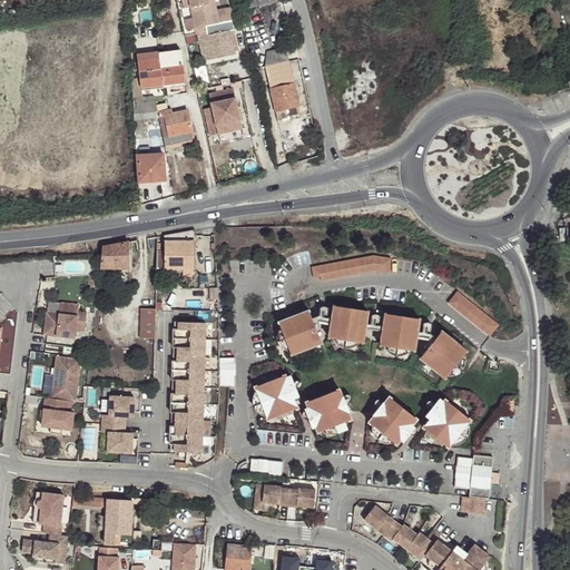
[(234,55),(234,51),(229,31),(208,36),(205,27),(213,25),(207,0),(188,0),(197,35),(198,35),(204,60),(234,55)]
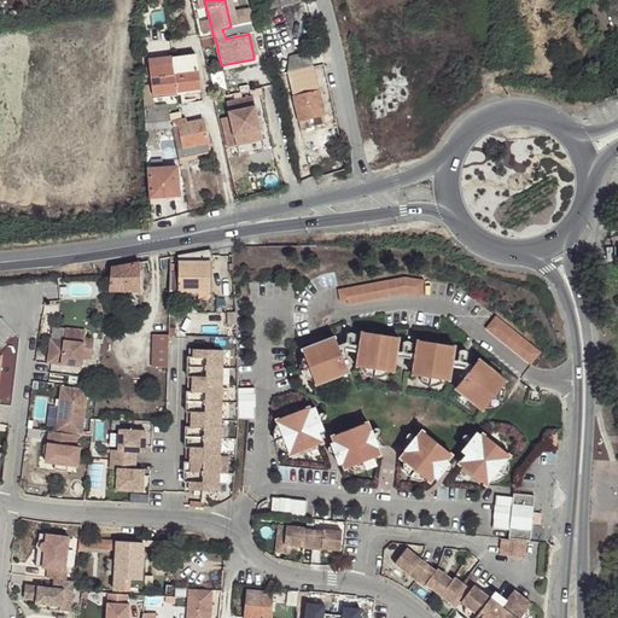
[(225,0),(231,27),(238,25),(232,0),(225,0)]
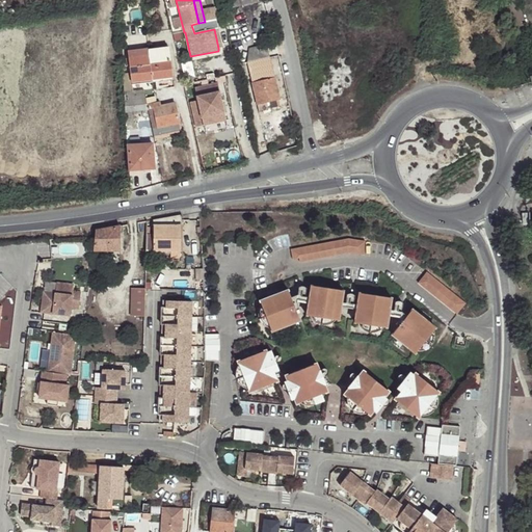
[(218,28),(227,26),(224,17),(215,19),(217,29),(218,28)]
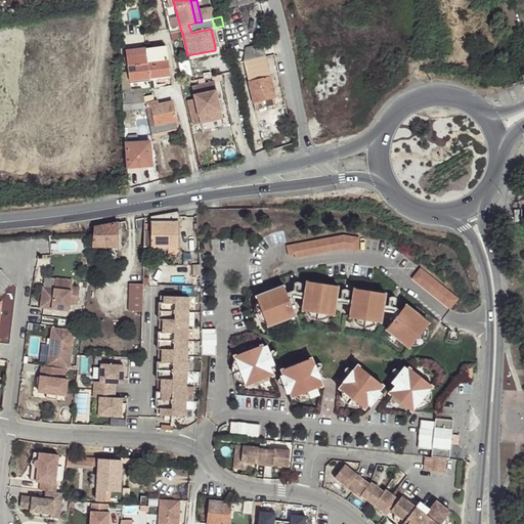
[(220,46),(215,28),(214,29),(211,29),(215,47),(220,46)]
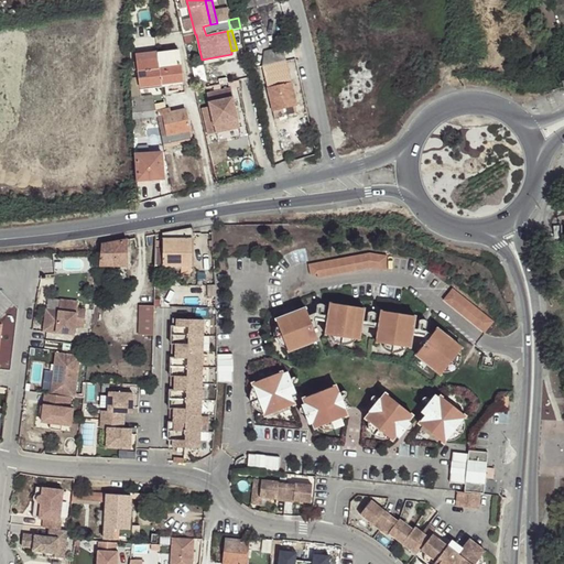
[(263,52),(262,66),(285,61),(283,52),(273,54),(272,50),(263,52)]
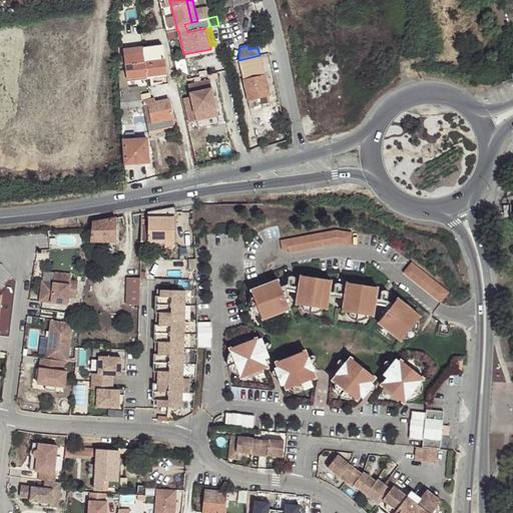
[(150,49),(143,49),(144,57),(145,62),(147,76),(167,74),(164,55),(162,55),(161,46),(150,47),(150,49)]
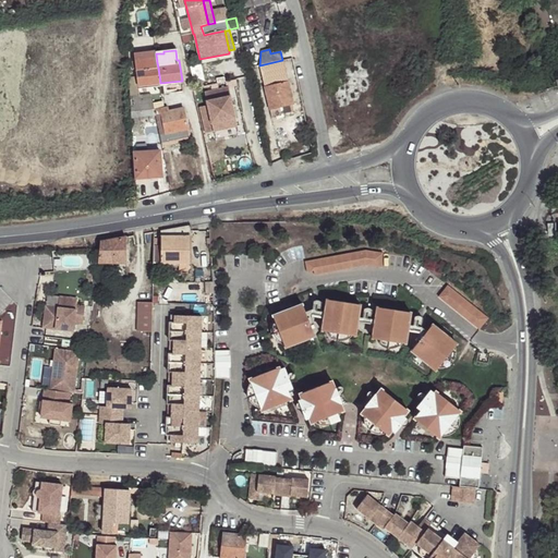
[(134,55),(136,70),(143,69),(143,64),(153,62),(154,68),(158,68),(157,62),(156,53),(156,52),(134,55)]
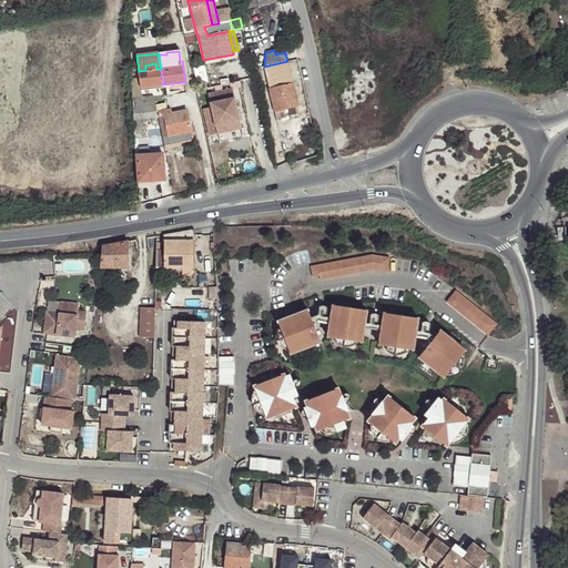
[(287,61),(264,67),(276,119),(298,113),(297,108),(298,108),(293,84),(292,84),(288,70),(291,70),(287,61)]
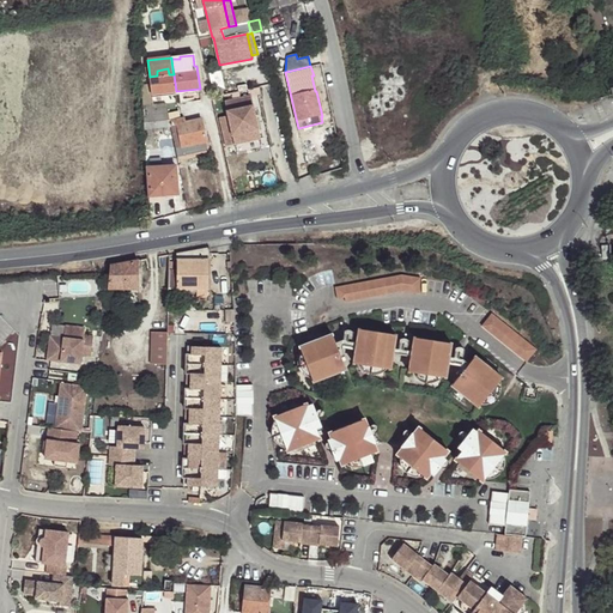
[(157,76),(150,77),(151,89),(152,95),(176,91),(174,74),(169,74),(168,68),(157,71),(157,76)]
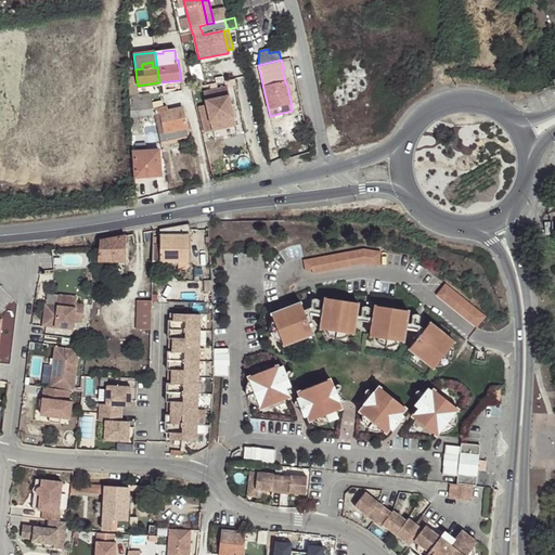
[(129,81),(129,95),(139,94),(138,86),(137,80),(129,81)]
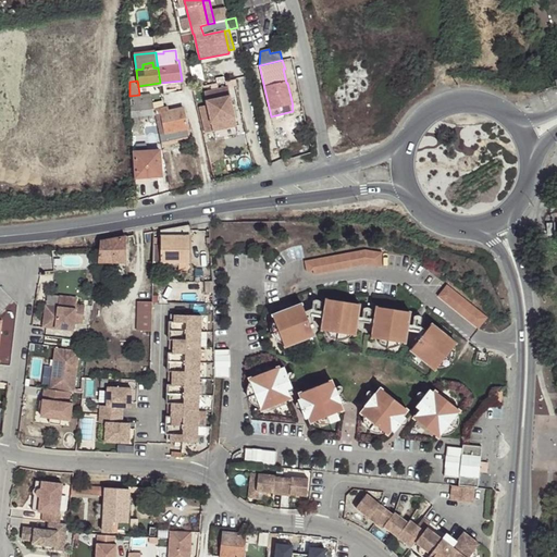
[(208,104),(200,107),(206,133),(214,131),(212,123),(236,118),(230,86),(205,91),(208,104)]
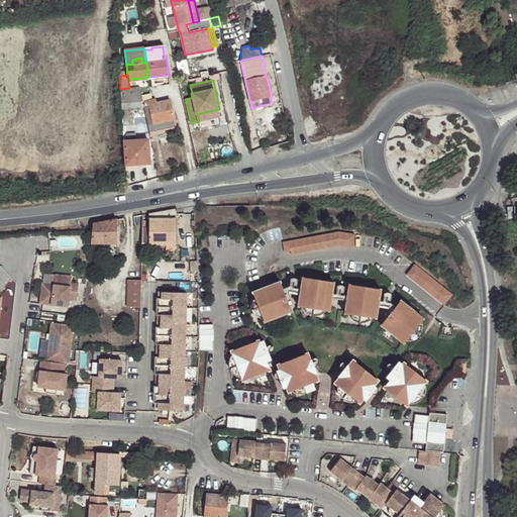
[(121,98),(121,109),(144,107),(143,101),(140,87),(129,88),(120,89),(121,98)]
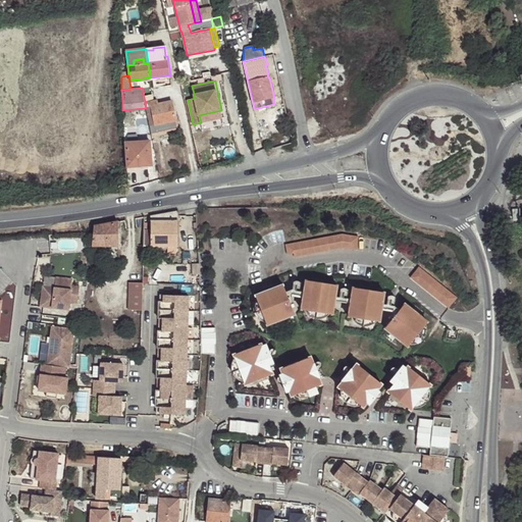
[(145,102),(146,108),(150,125),(151,133),(177,126),(171,101),(158,104),(156,99),(152,100),(145,102)]
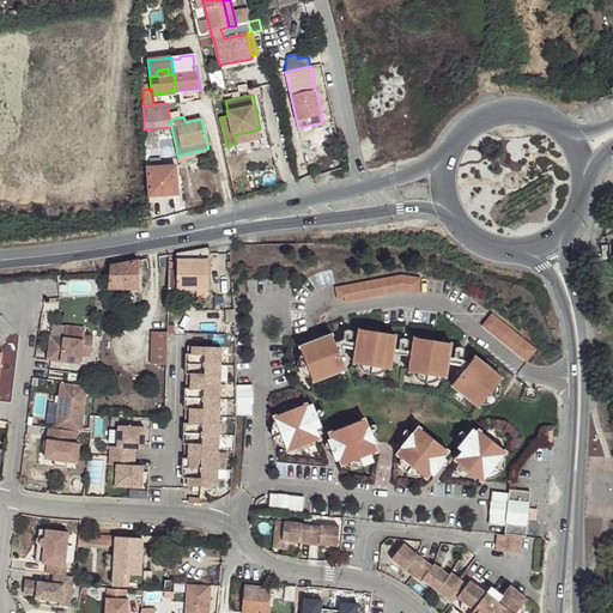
[(234,135),(236,144),(262,138),(260,129),(234,135)]
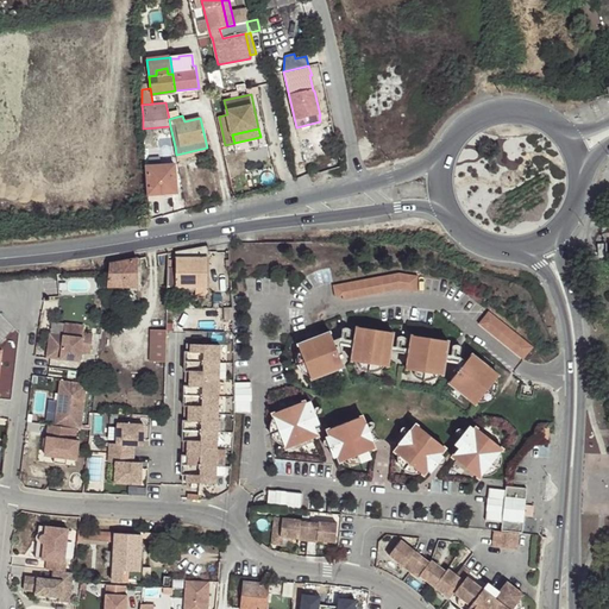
[(149,188),(149,195),(173,193),(176,193),(175,164),(148,167),(149,188)]
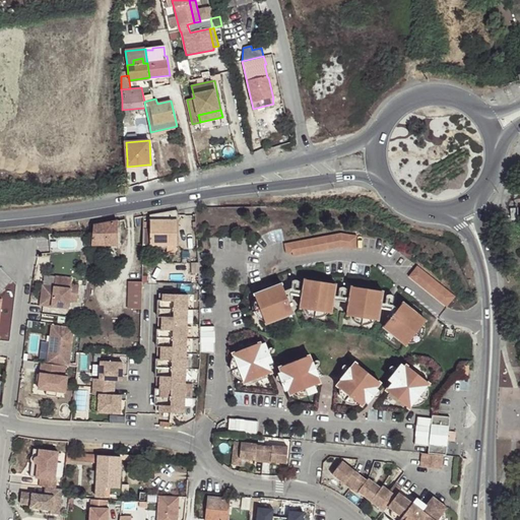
[(178,211),(177,210),(159,213),(150,214),(150,230),(143,230),(143,244),(177,244),(178,211)]
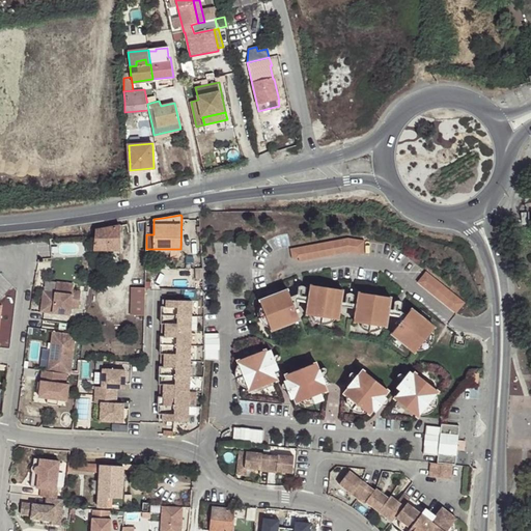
[(99,229),(95,229),(93,250),(120,250),(120,225),(108,227),(99,229)]
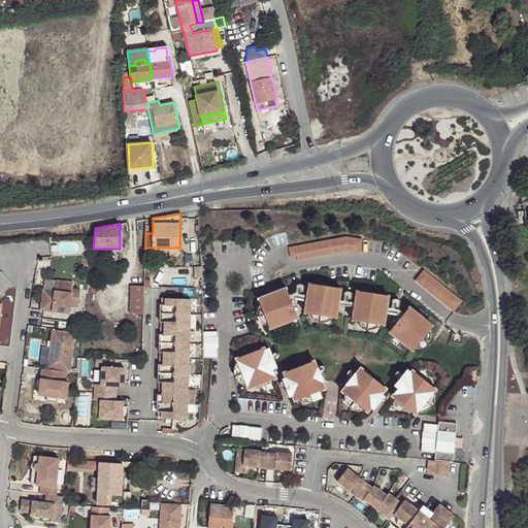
[(347,238),(290,248),(292,258),(298,257),(298,261),(348,253),(362,255),(363,242),(363,241),(347,238)]
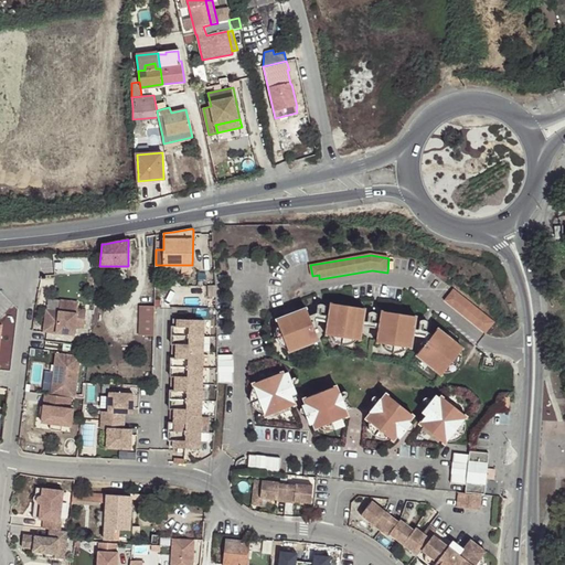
[(484,336),(494,324),(454,291),(452,292),(445,302),(484,336)]
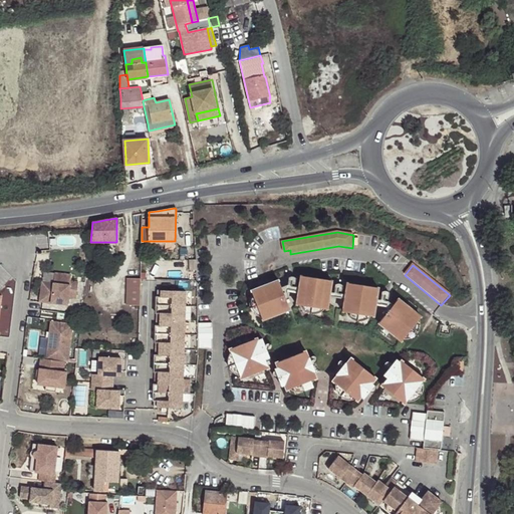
[(301,276),(296,305),(328,310),(329,304),(333,281),(301,276)]
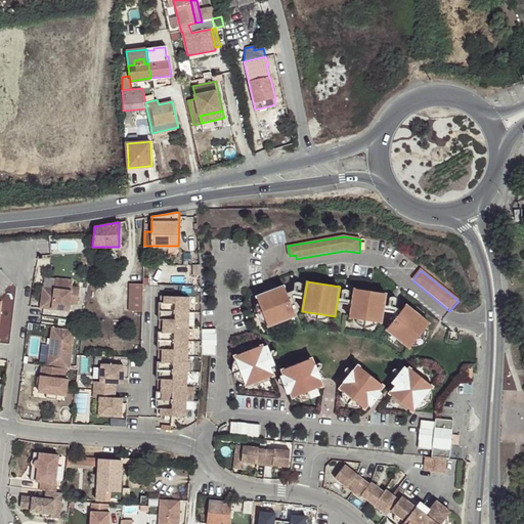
[(142,311),(143,296),(143,288),(143,285),(130,285),(129,311),(142,311)]
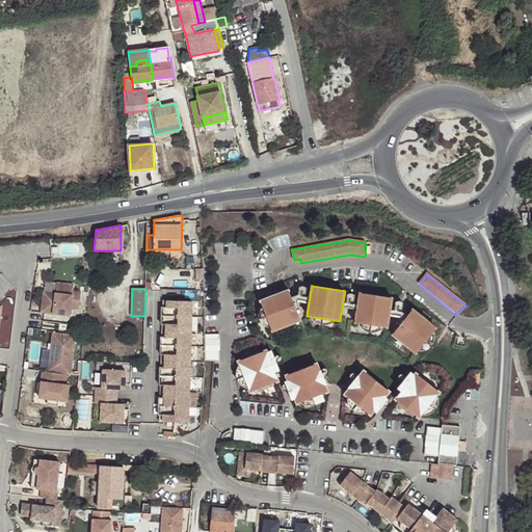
[(269,298),(261,300),(262,303),(267,316),(271,328),(272,331),(298,322),(300,321),(289,290),(282,293),(269,298)]
